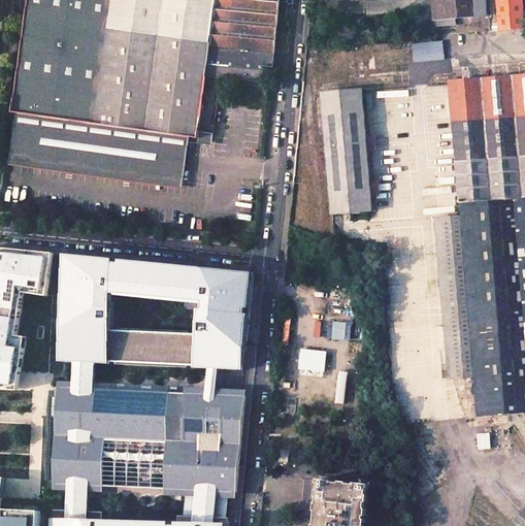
[(25,0),(9,110),(13,111),(81,121),(98,0),(25,0)]
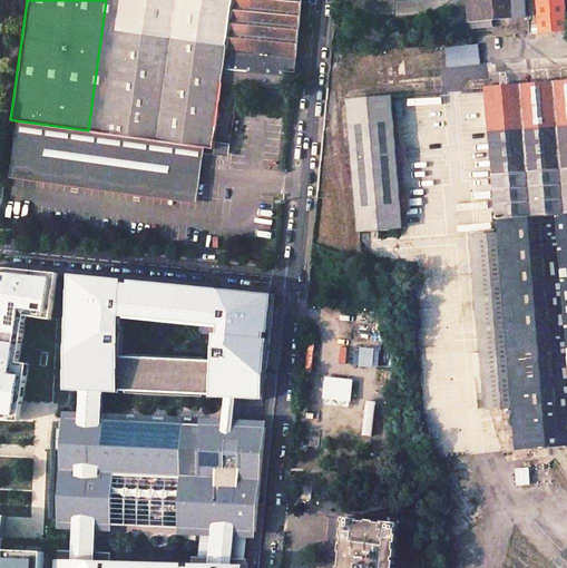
[(106,0),(88,130),(202,146),(212,147),(213,140),(220,86),(220,81),(224,48),(231,0),(106,0)]
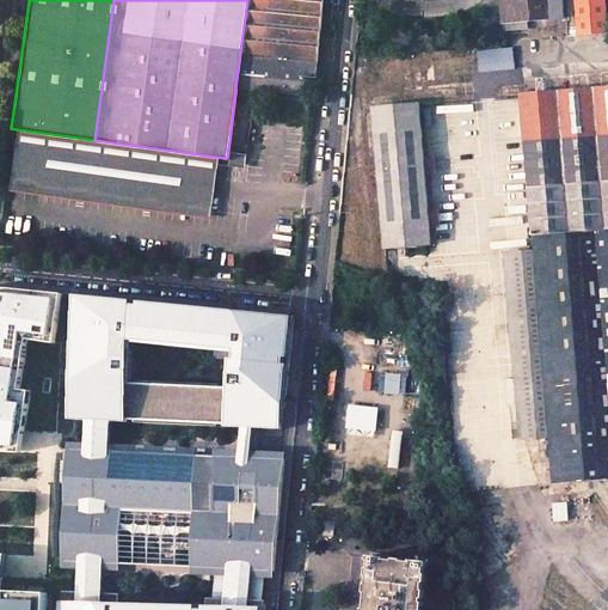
[(247,0),(240,52),(235,87),(301,93),(304,75),(314,77),(321,0),(247,0)]
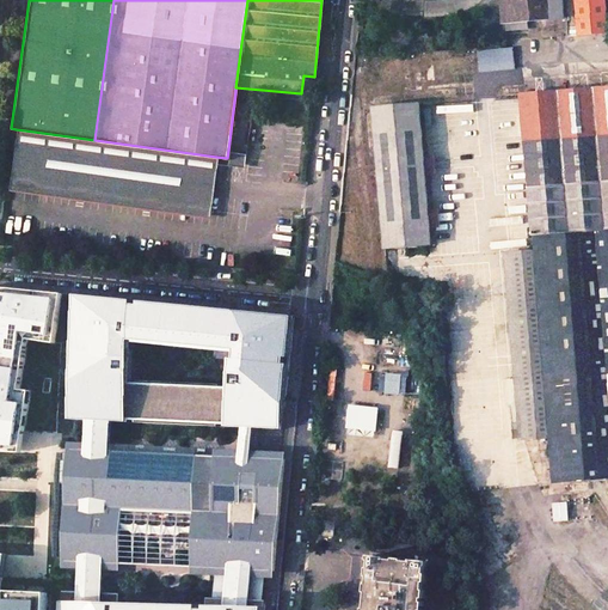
[(497,0),(499,20),(560,16),(559,0),(497,0)]
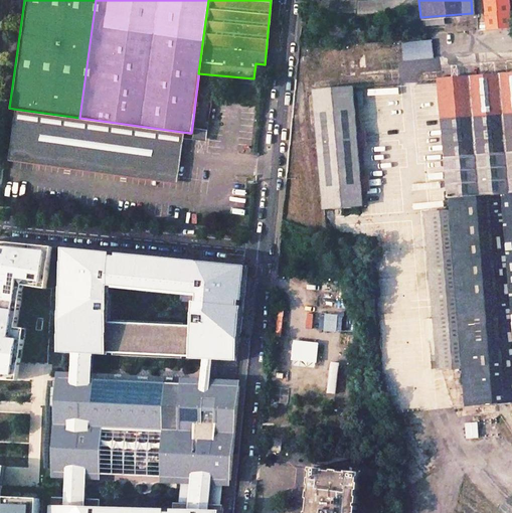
[(480,0),(483,27),(510,25),(507,0),(480,0)]
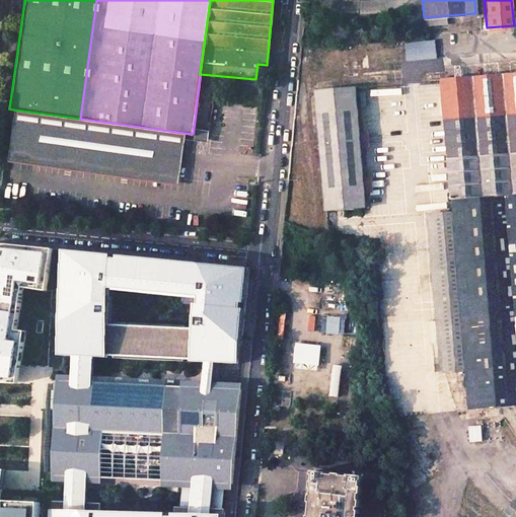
[(433,40),(401,41),(402,59),(434,57),(433,40)]
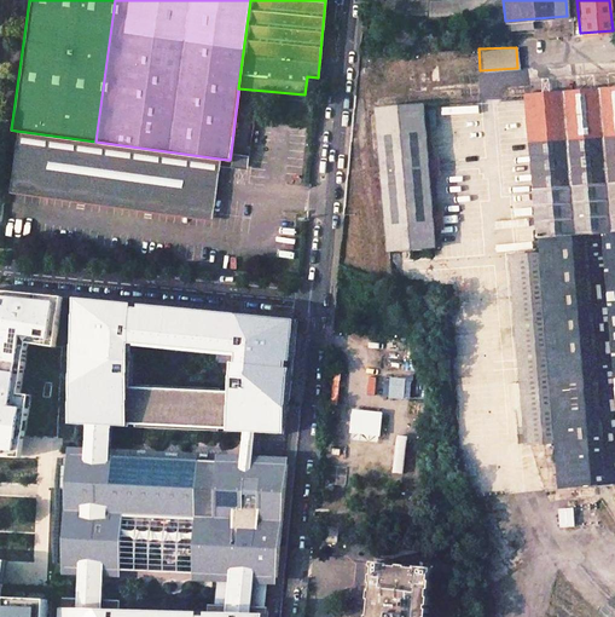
[(614,85),(523,92),(537,251),(509,253),(524,442),(552,439),(556,489),(614,484),(614,85)]
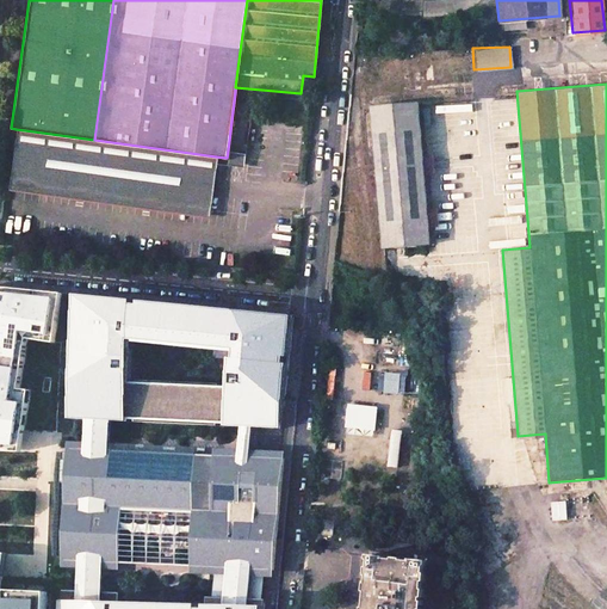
[(416,99),(370,103),(382,247),(432,244),(416,99)]
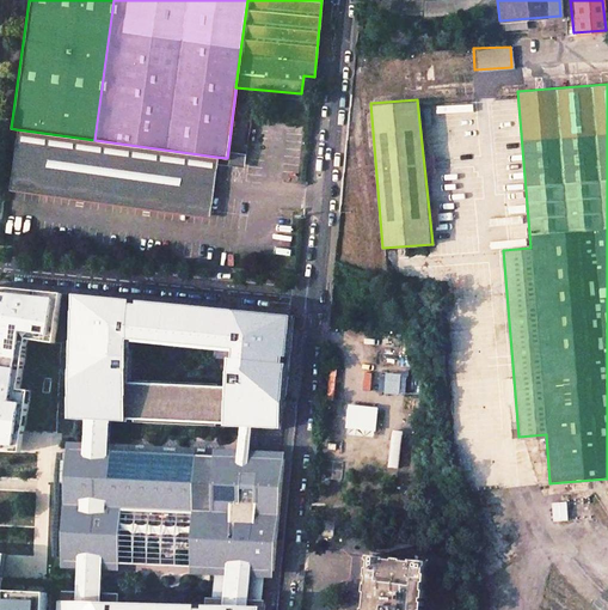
[(8,181),(208,209),(216,157),(94,140),(16,129),(8,181)]
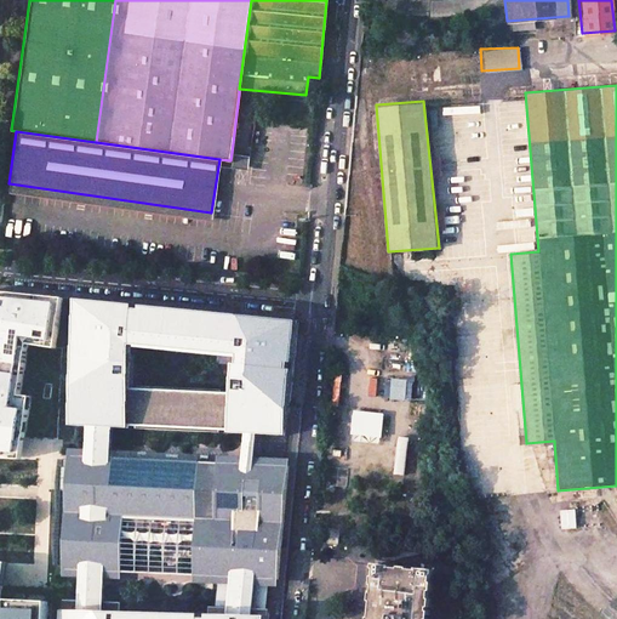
[(0,458),(17,460),(21,444),(29,391),(20,388),(27,347),(52,351),(63,293),(0,287),(0,458)]
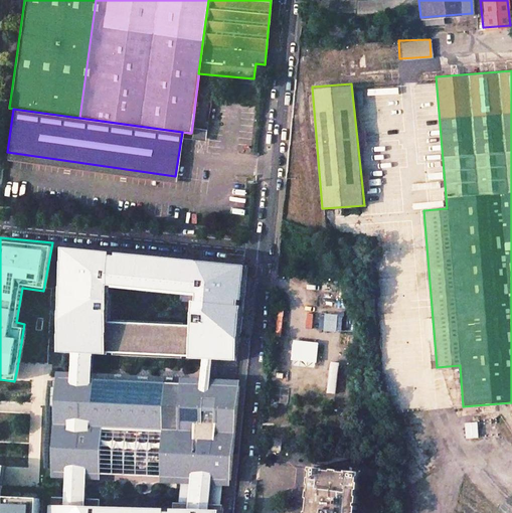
[(211,358),(235,359),(244,269),(62,250),(57,352),(70,353),(68,376),(90,377),(92,354),(200,359),(198,382),(209,382),(211,358)]
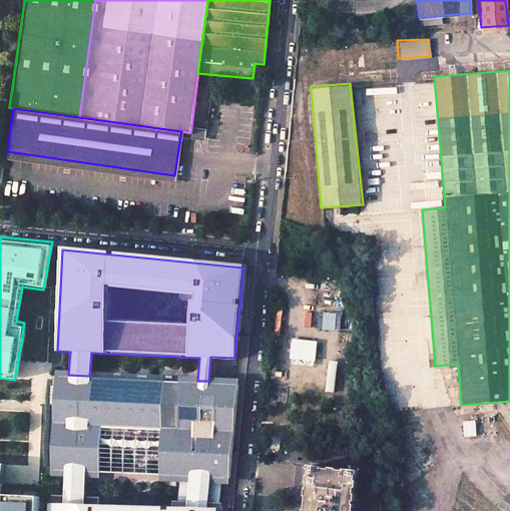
[(320,327),(335,326),(335,311),(319,312),(320,327)]
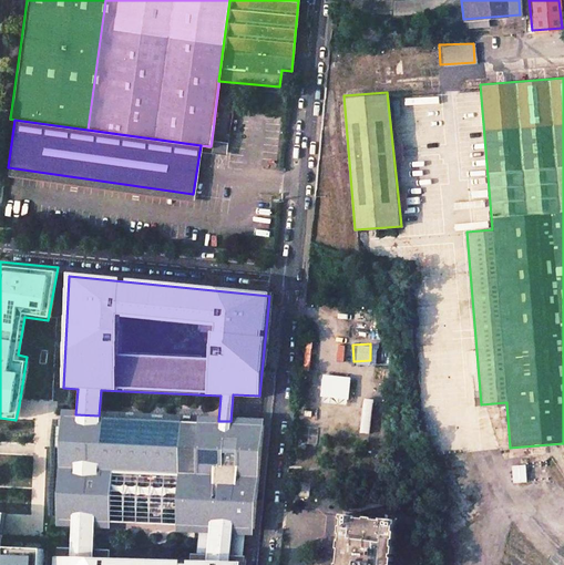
[(344,402),(348,375),(320,370),(316,392),(326,394),(325,399),(344,402)]
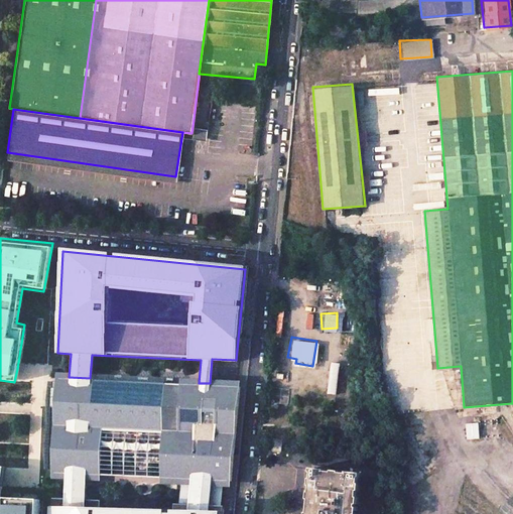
[(335,391),(335,360),(326,360),(326,391),(335,391)]
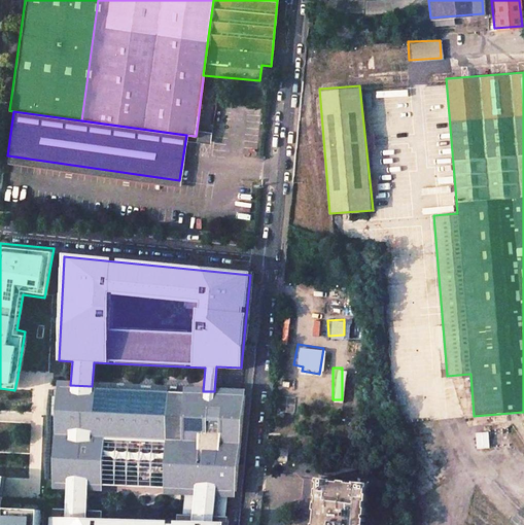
[(70,385),(58,385),(56,431),(39,430),(38,453),(55,453),(55,459),(38,458),(37,468),(54,469),(54,481),(66,481),(88,482),(194,487),(215,488),(234,489),(242,393),(214,391),(203,391),(92,386),(70,385)]
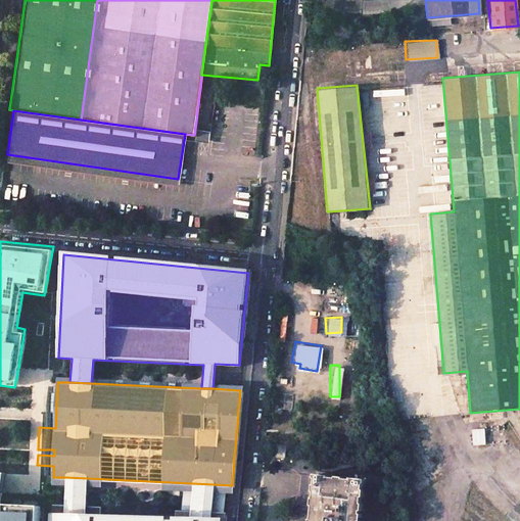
[(283,444),(275,443),(274,456),(282,456),(283,444)]
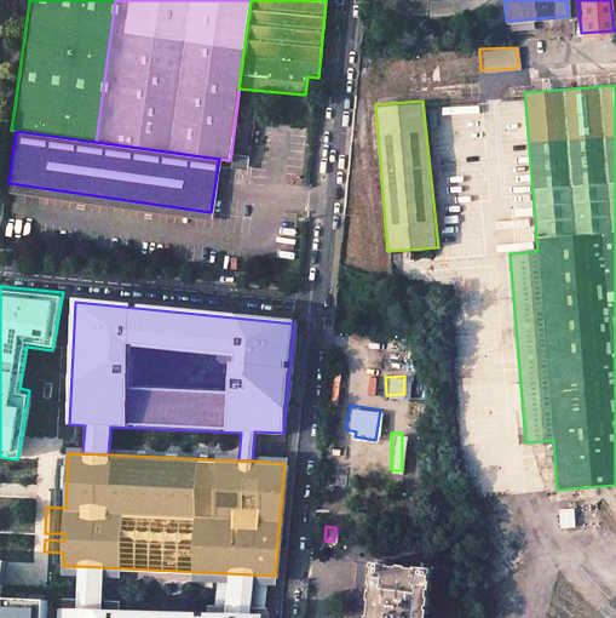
[(1,559),(0,559),(0,617),(44,617),(46,598),(0,595),(0,576),(1,559)]
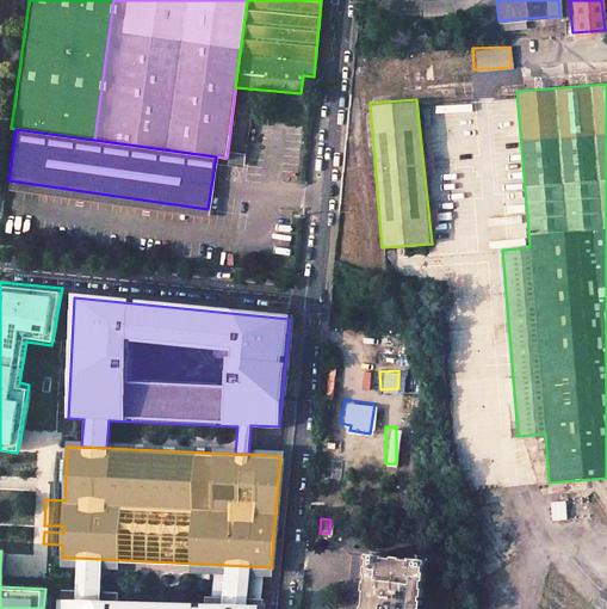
[(423,558),(365,552),(360,608),(417,608),(420,590),(423,558)]
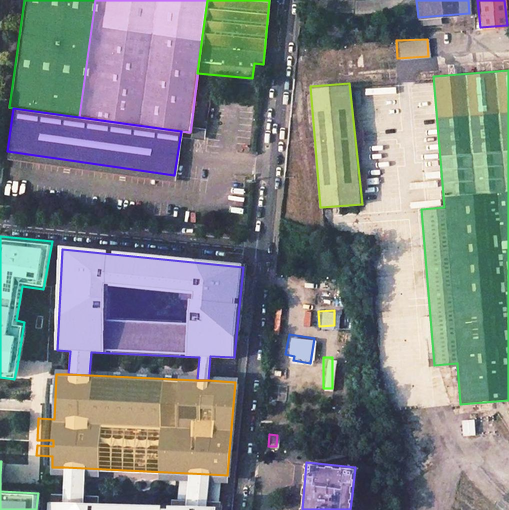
[(62,501),(49,500),(48,509),(218,509),(219,506),(206,505),(209,474),(188,473),(186,505),(83,501),(85,468),(64,467),(62,501)]
